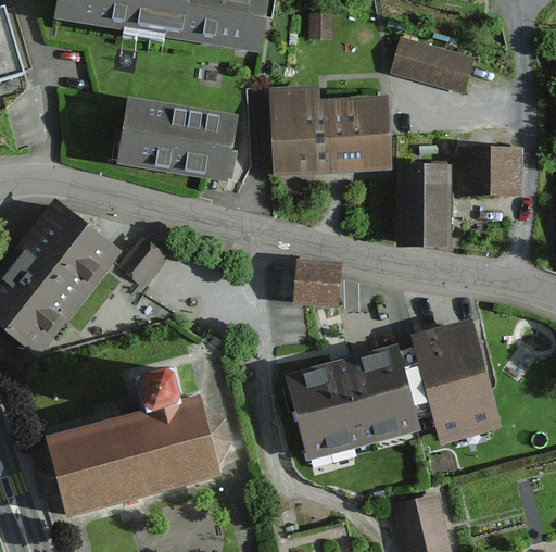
[(57,0),(53,24),(262,60),(272,0),(57,0)]
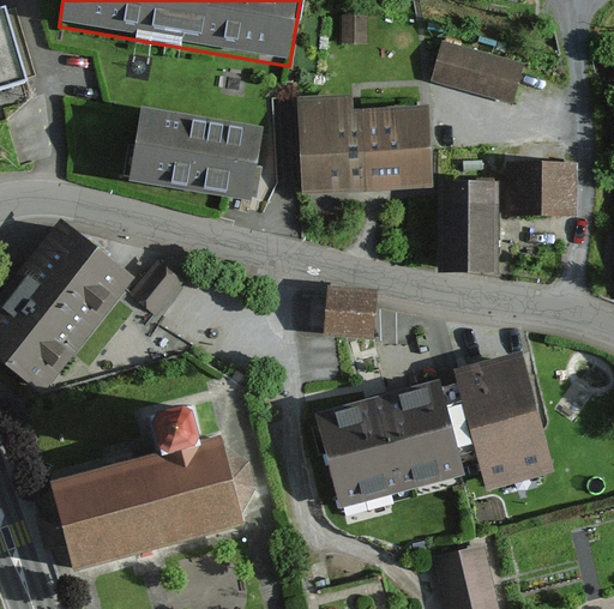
[(0,86),(25,79),(2,2),(0,2),(0,86)]
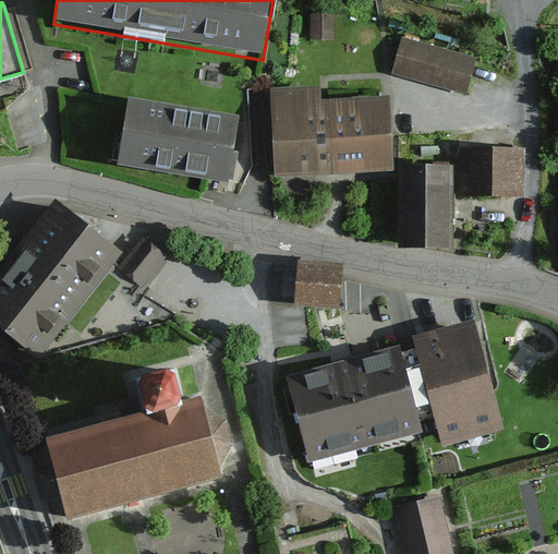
[(331,13),(311,13),(311,36),(331,36),(331,13)]
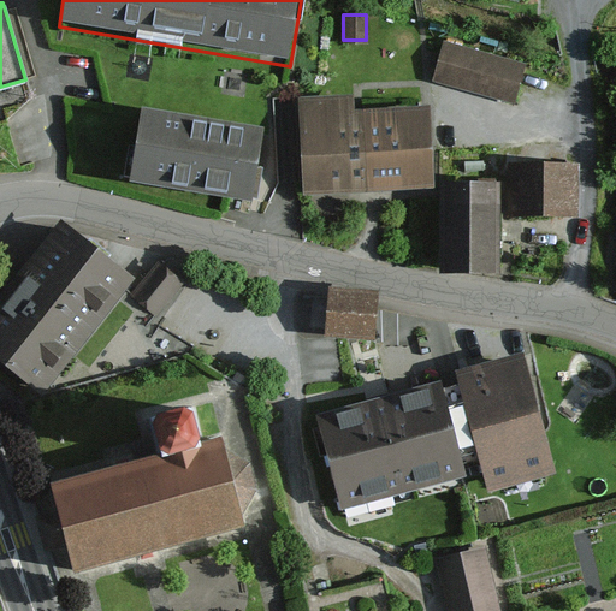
[(446,40),(436,78),(515,100),(526,61),(446,40)]
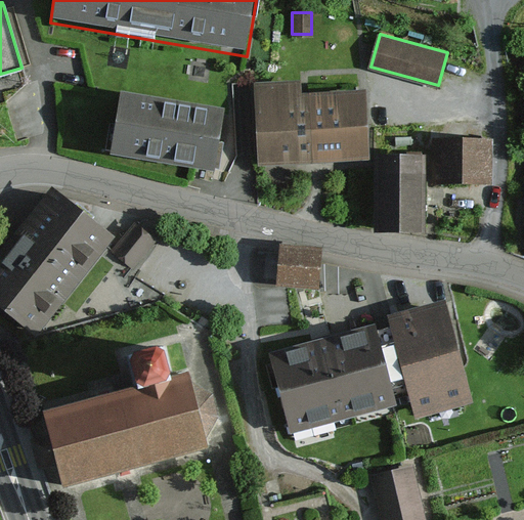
[(254,85),(259,167),(369,161),(365,95),(306,98),(297,99),(296,83),(254,85)]
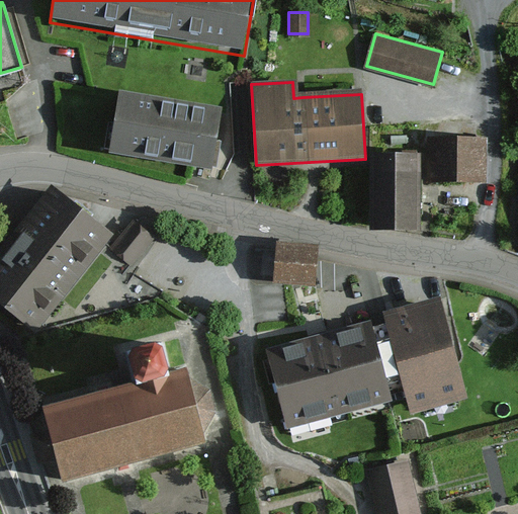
[(121,94),(112,156),(209,173),(214,144),(221,109),(121,94)]
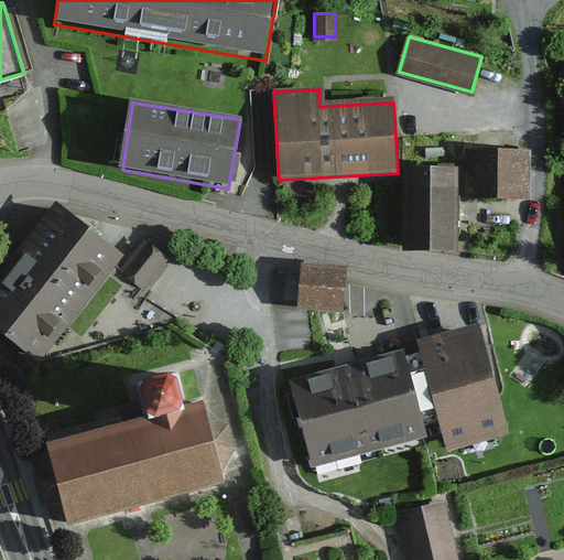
[(528,148),(465,148),(465,198),(528,198),(528,148)]
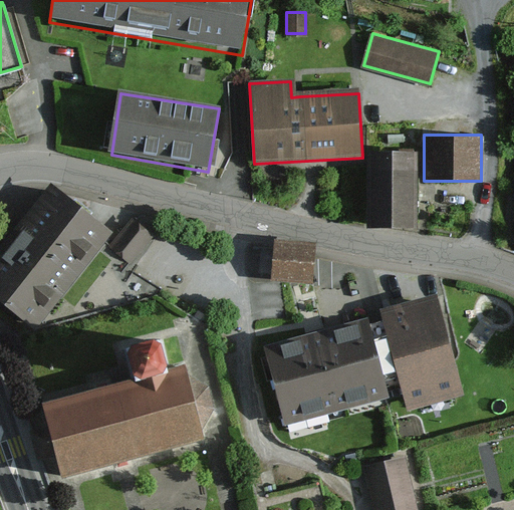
[(413,155),(369,155),(369,230),(418,230),(418,155),(413,155)]
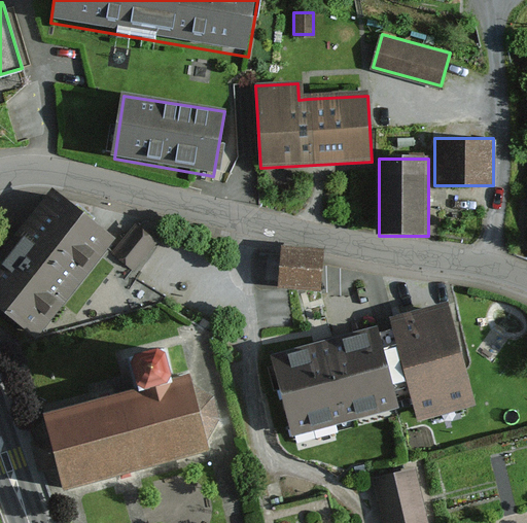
[(55,190),(0,258),(0,295),(44,330),(117,239),(55,190)]
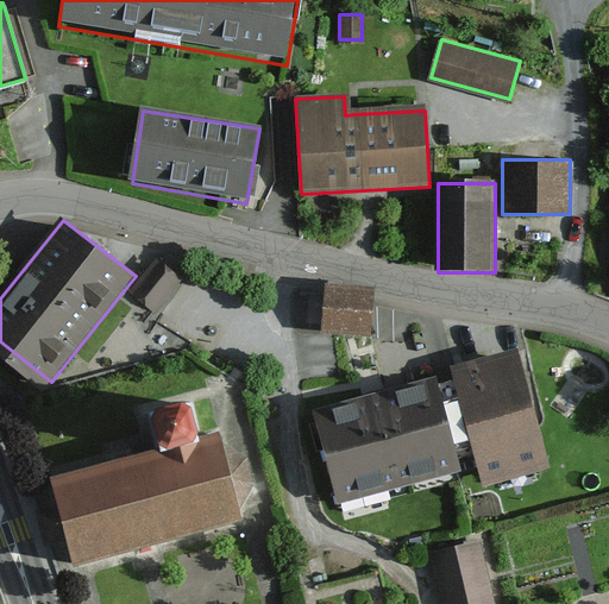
[(158,260),(136,287),(158,306),(181,280),(158,260)]
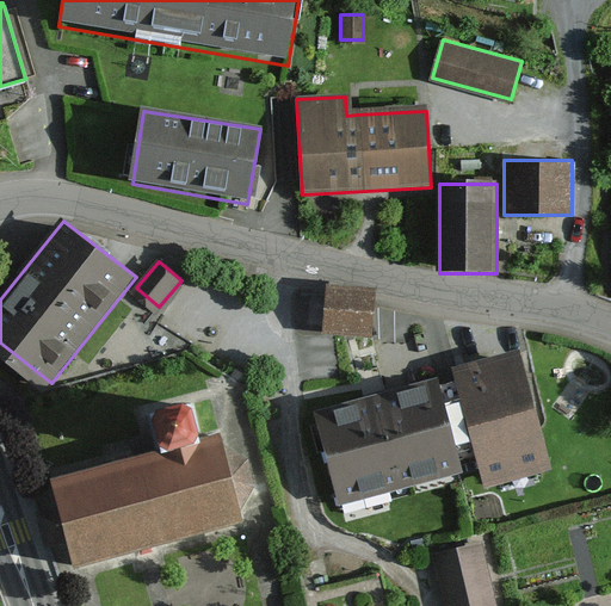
[(370,290),(322,288),(320,329),(368,332),(370,290)]
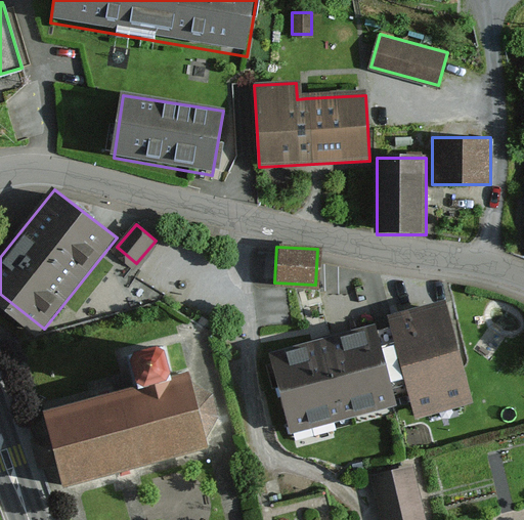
[(389,313),(413,415),(467,401),(441,300),(409,308),(389,313)]
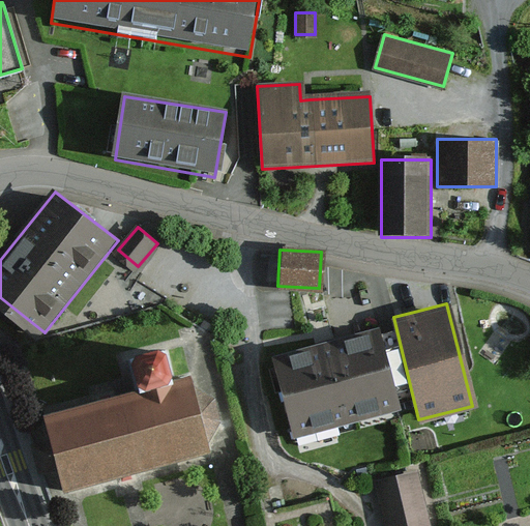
[(331,343),(271,359),(294,440),(399,410),(377,330),(331,343)]
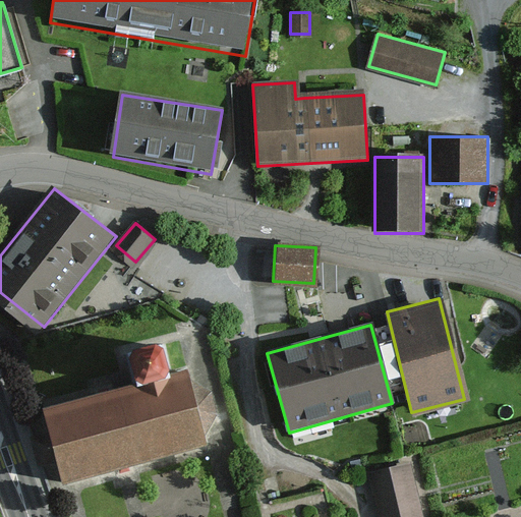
[(131,383),(43,407),(48,426),(31,432),(39,462),(56,457),(62,481),(207,444),(204,433),(216,411),(210,391),(189,378),(187,367),(167,374),(164,361),(156,356),(132,363),(128,372),(131,383)]
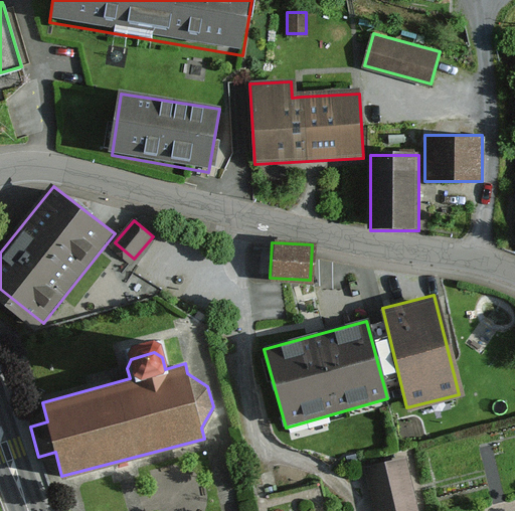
[(417,510),(404,457),(363,467),(373,510),(417,510)]
